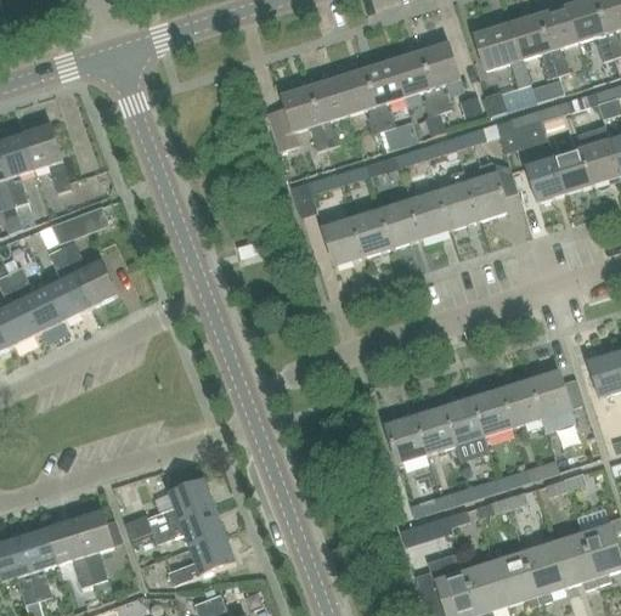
[(602,61),(614,56),(596,0),(581,0),(566,5),(579,41),(597,35),(599,44),(597,45),(602,61)]
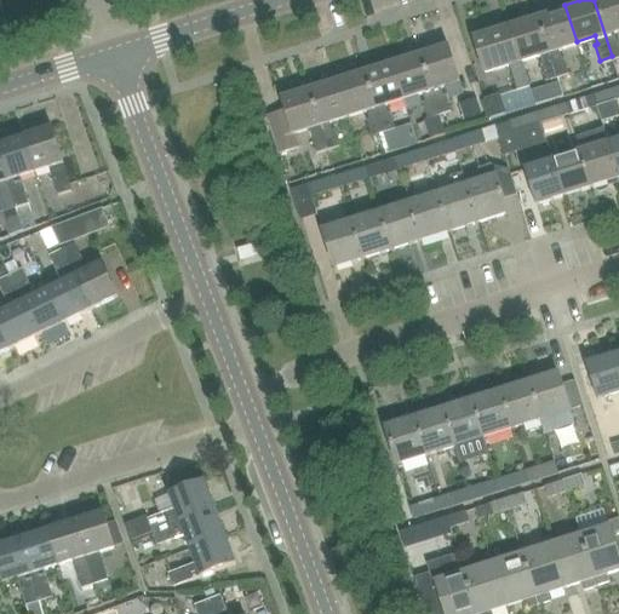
[(612,29),(618,27),(618,0),(594,0),(612,56),(618,53),(618,39),(618,38),(614,39),(612,29)]
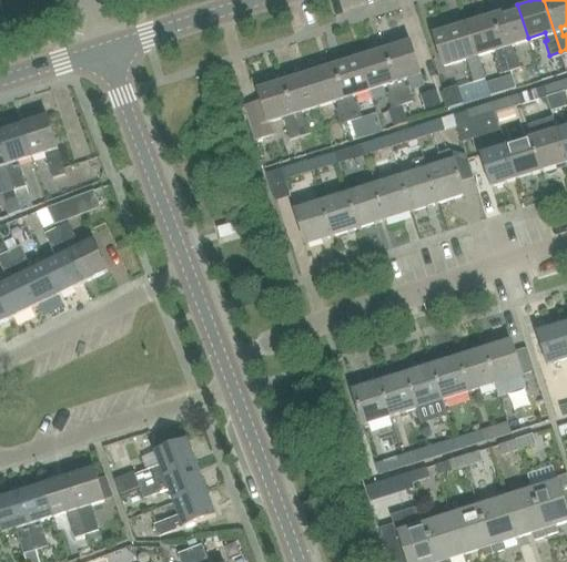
[(492,12),(509,68),(519,64),(515,51),(512,51),(509,43),(528,38),(517,4),(492,12)]
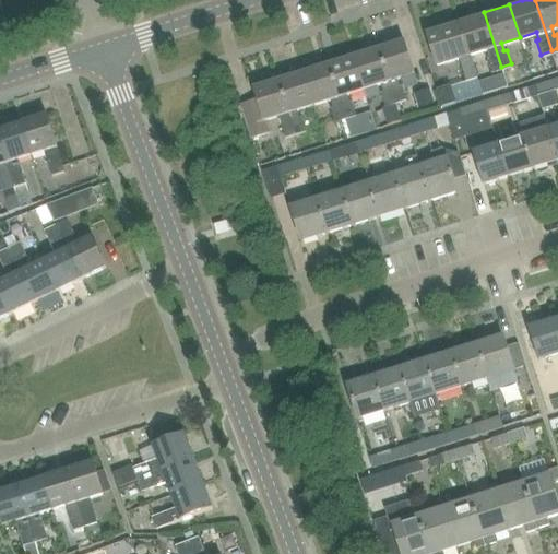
[(459,20),(470,52),(486,47),(488,56),(486,56),(490,70),(501,67),(484,12),(459,20)]
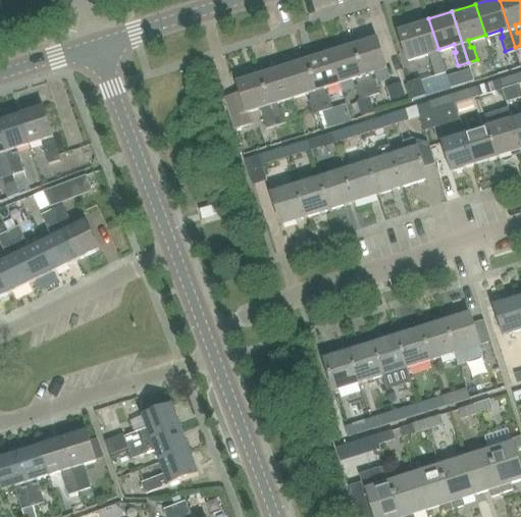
[(415,16),(394,23),(406,60),(414,57),(430,52),(433,59),(429,60),(434,73),(445,69),(438,49),(428,18),(417,22),(415,16)]
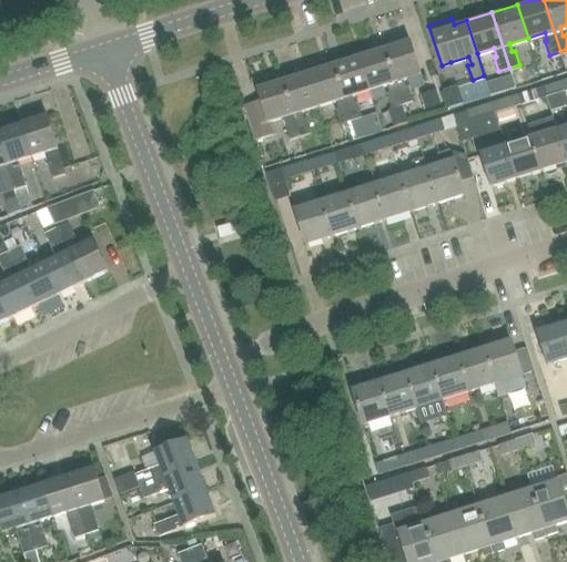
[(385,46),(403,102),(412,99),(406,83),(404,84),(402,78),(422,71),(411,38),(385,46)]
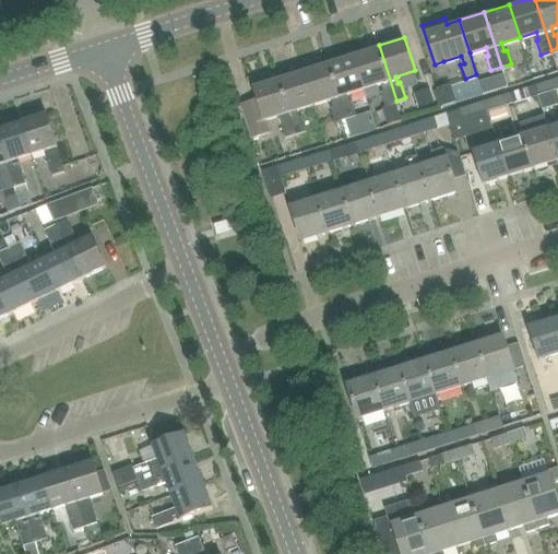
[(354,54),(364,86),(380,81),(382,89),(379,89),(384,104),(396,101),(379,45),(354,54)]
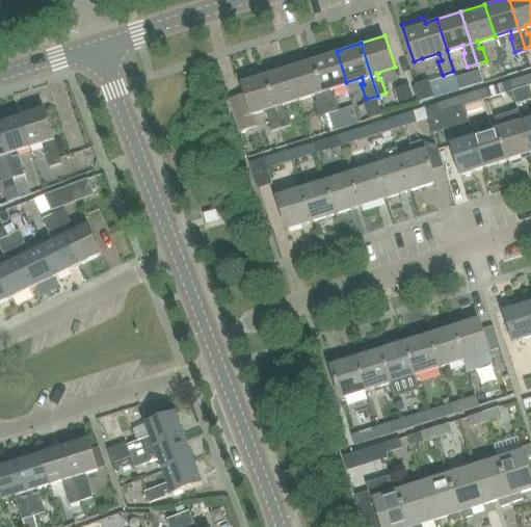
[(328,87),(346,82),(337,51),(312,58),(328,111),(339,108),(334,93),(330,94),(328,87)]
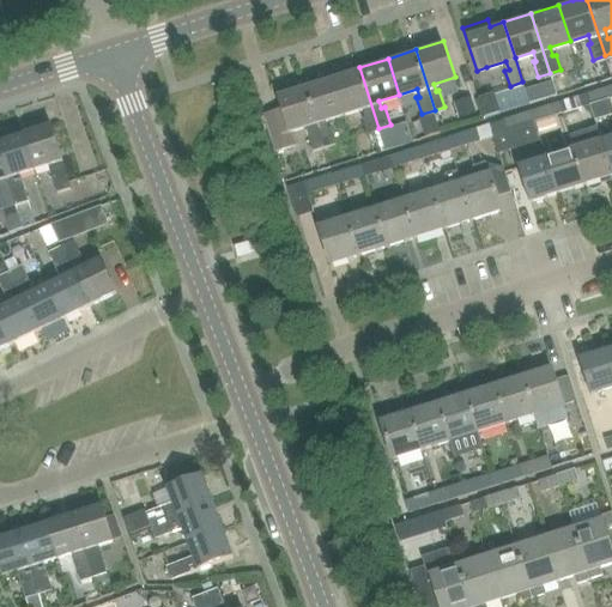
[(332,76),(343,111),(362,105),(364,113),(361,114),(365,132),(379,128),(359,67),(332,76)]
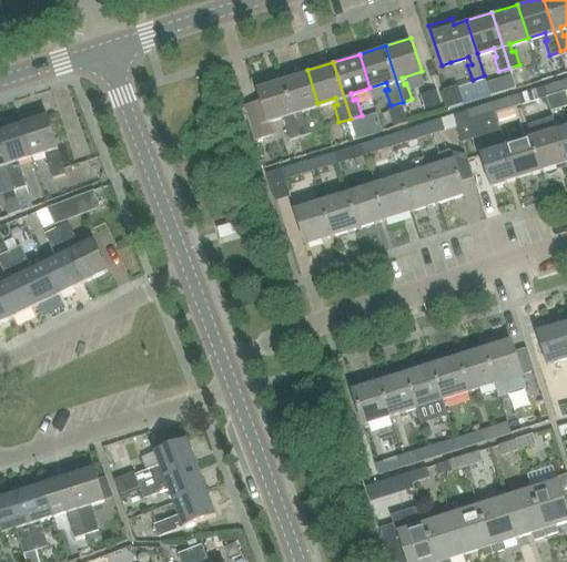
[(301,109),(317,103),(307,70),(282,78),(300,134),(311,130),(306,115),(303,116),(301,109)]
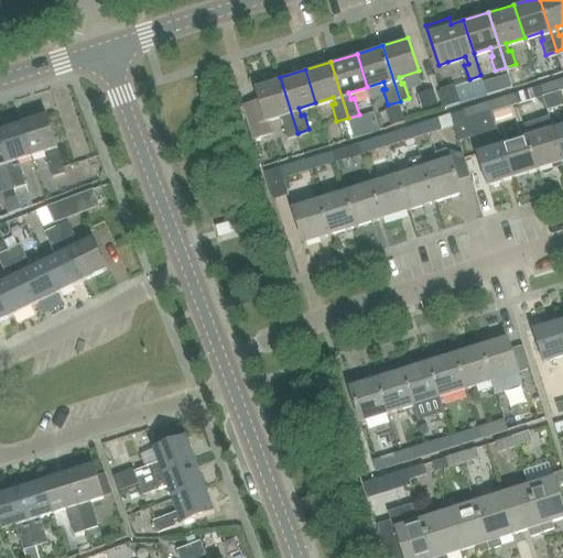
[(541,93),(562,85),(562,75),(538,84),(541,93)]
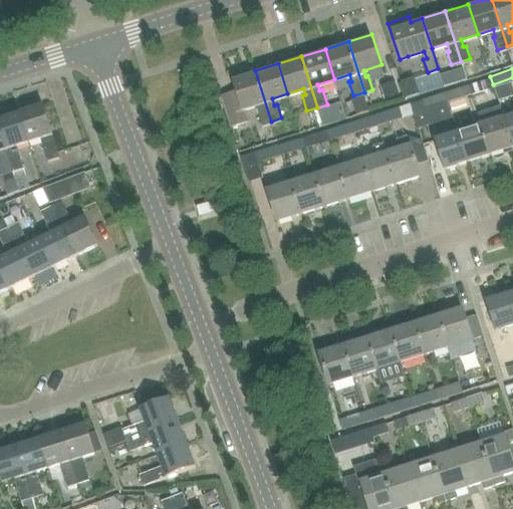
[(261,124),(271,121),(255,70),(232,78),(235,87),(220,92),(230,123),(246,118),(242,108),(257,103),(259,109),(257,110),(261,124)]
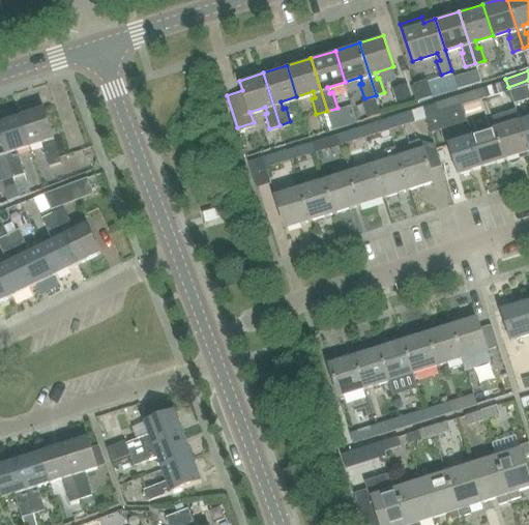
[(508,87),(505,79),(482,86),(485,94),(508,87)]
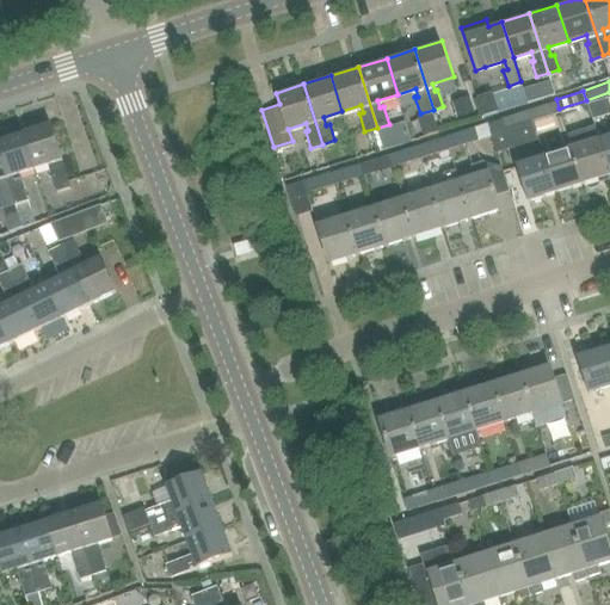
[(533,117),(559,109),(556,99),(529,107),(533,117)]
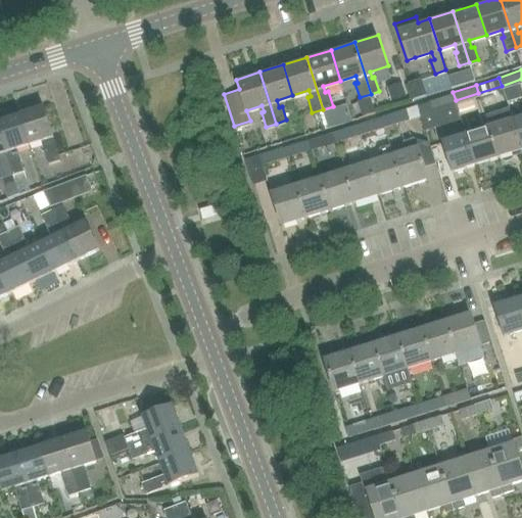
[(431,108),(456,100),(453,92),(428,99),(431,108)]
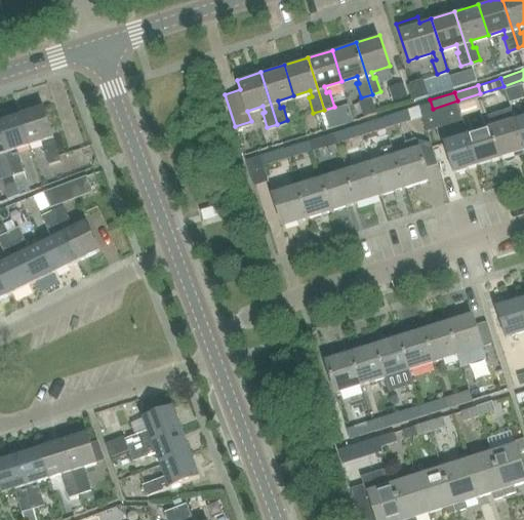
[(19,111),(29,142),(42,137),(48,160),(58,158),(51,134),(52,133),(43,104),(19,111)]
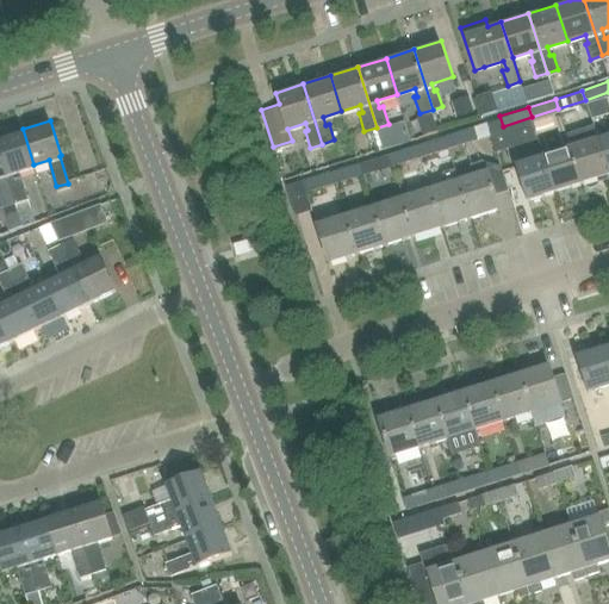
[(608,122),(608,132),(598,137),(608,172),(608,122)]
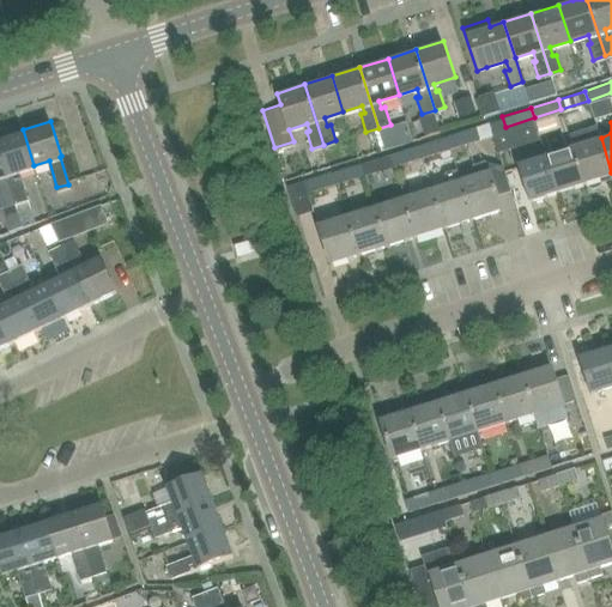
[(600,177),(611,173),(601,138),(600,138),(595,123),(569,132),(574,146),(585,182),(587,181),(588,186),(592,187),(599,184),(601,181),(600,177)]
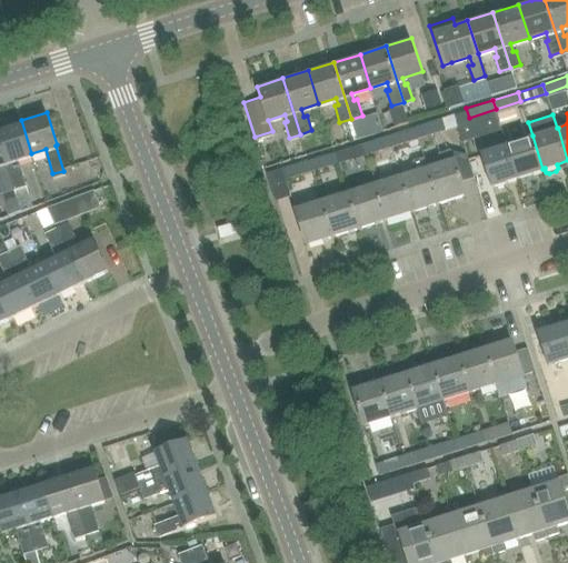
[(414,126),(417,137),(445,128),(441,117),(414,126)]
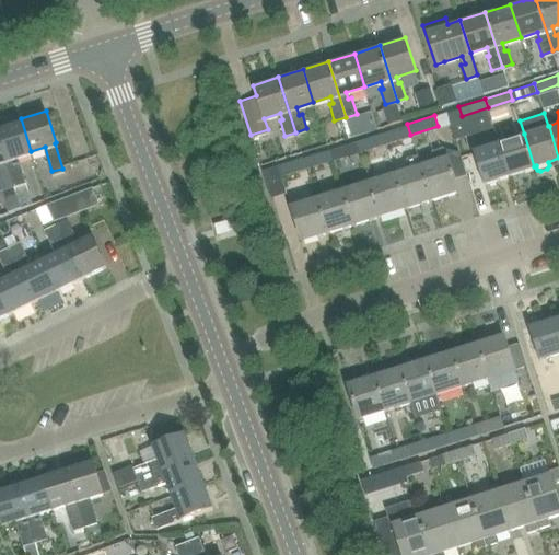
[(18,155),(31,151),(21,118),(0,125),(0,141),(13,184),(25,180),(18,155)]
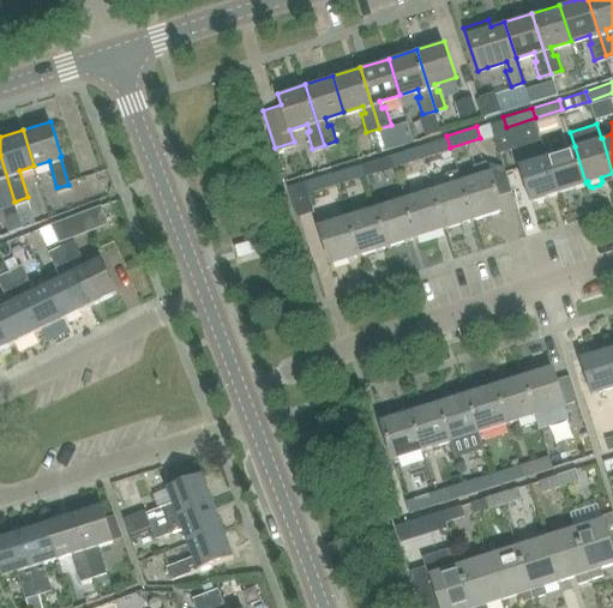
[(424,156),(450,148),(446,136),(420,144),(424,156)]
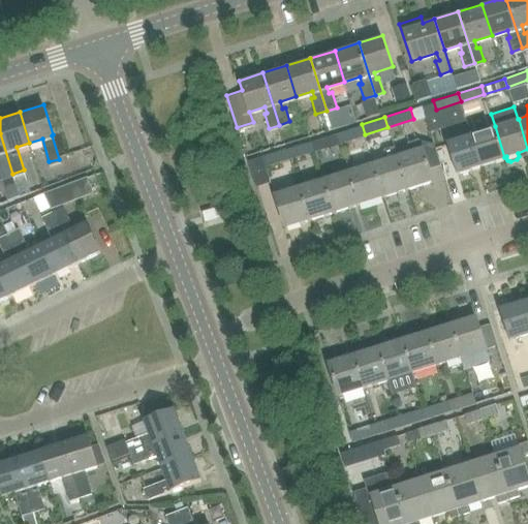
[(365,134),(362,124),(336,131),(340,142),(365,134)]
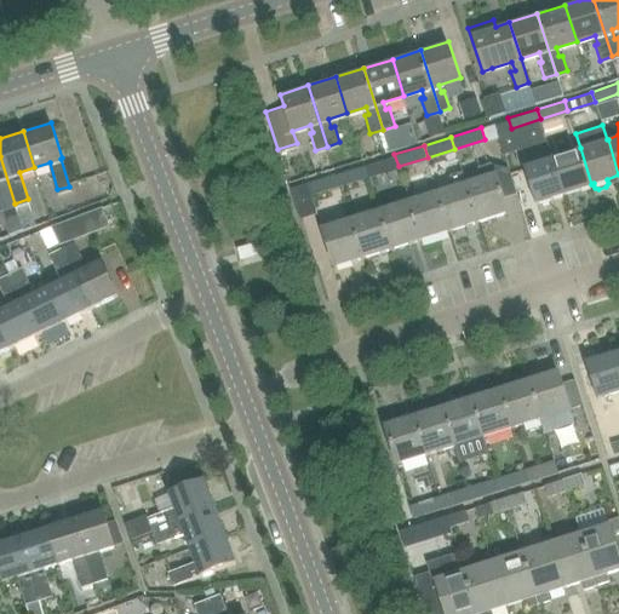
[(551,156),(563,193),(591,184),(580,148),(551,156)]
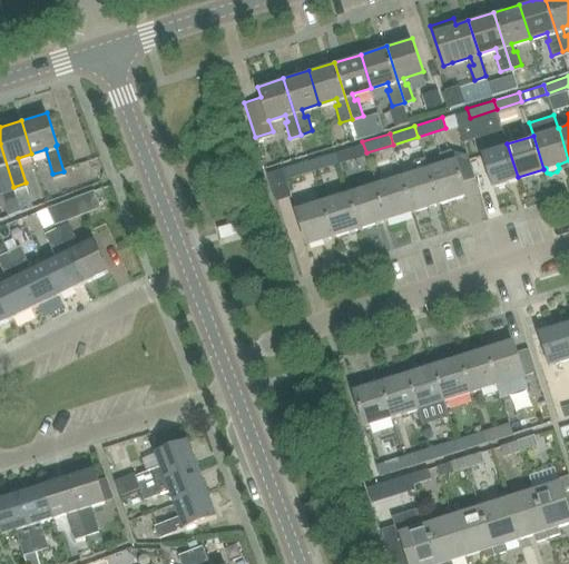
[(362,141),(335,149),(340,161),(366,152),(362,141)]
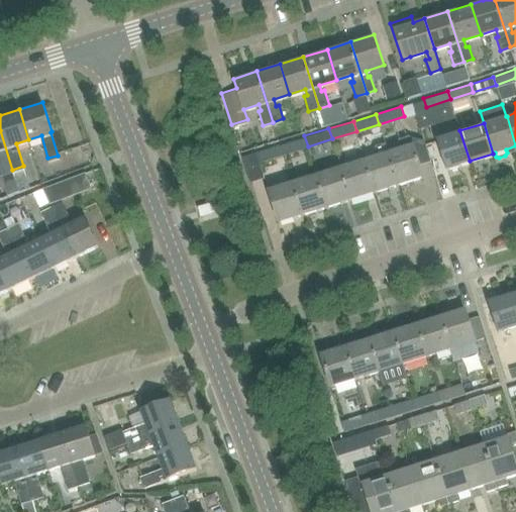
[(0,169),(1,173),(12,170),(0,130),(0,169)]
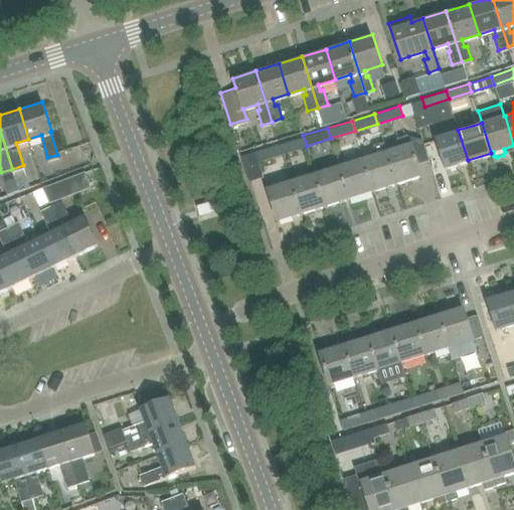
[(445,168),(468,160),(458,130),(435,138),(445,168)]
